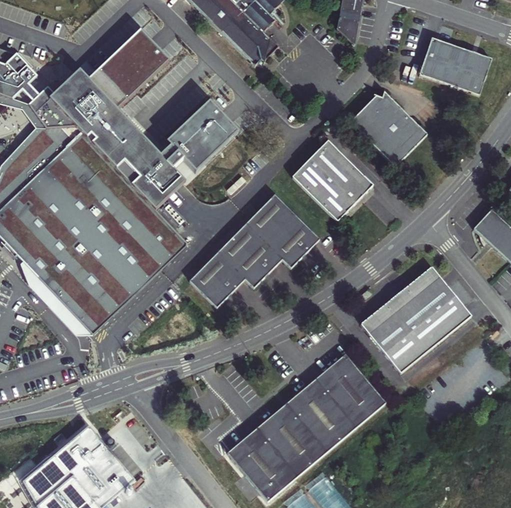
[(187,0),(198,11),(254,66),(256,65),(259,62),(261,65),(266,60),(264,57),(278,43),(264,29),(268,24),(275,17),(269,12),(274,7),(281,0),(187,0)]
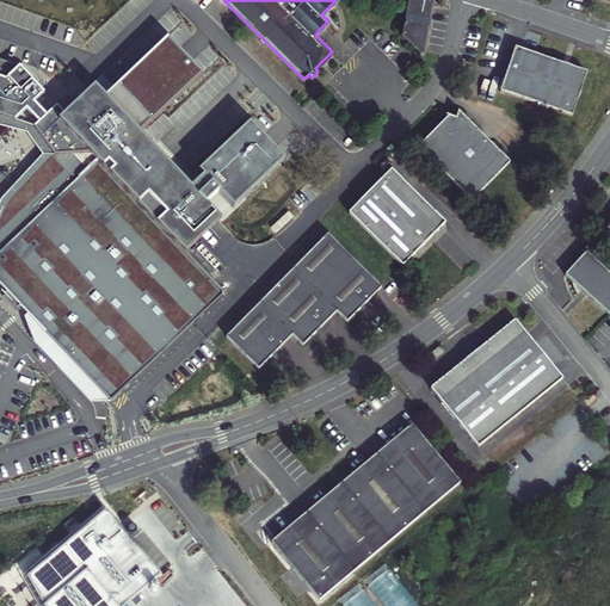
[(431,10),(432,0),(406,0),(401,33),(420,50),(424,51),(425,44),(431,10)]
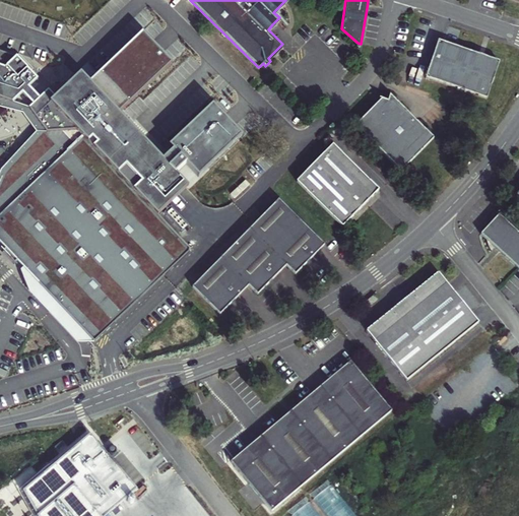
[(170,59),(141,29),(89,79),(118,110),(170,59)]
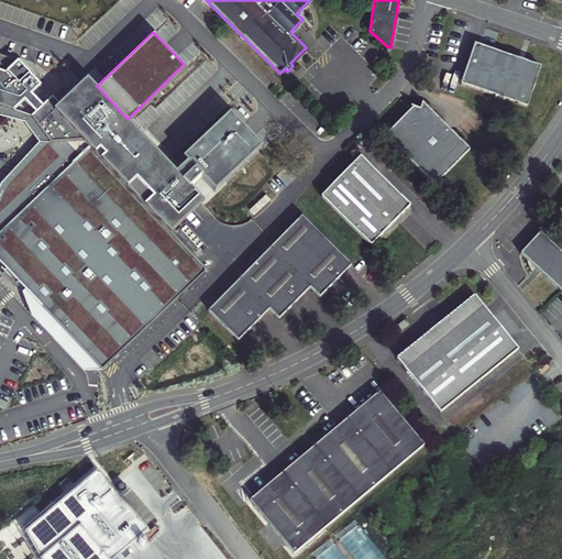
[(541,67),(475,44),(461,84),(527,107),(541,67)]
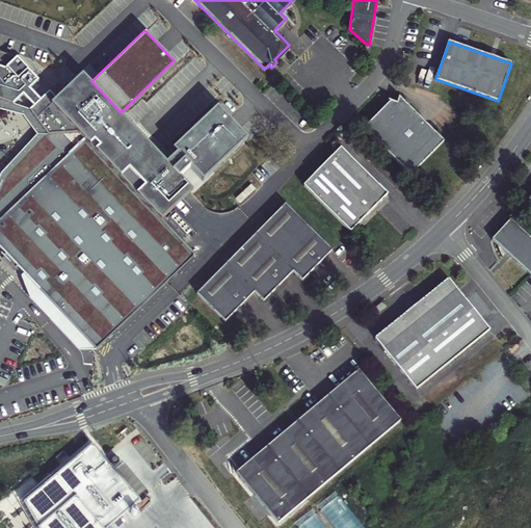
[(0,97),(10,102),(23,91),(29,85),(38,77),(18,50),(5,61),(0,59),(0,97)]
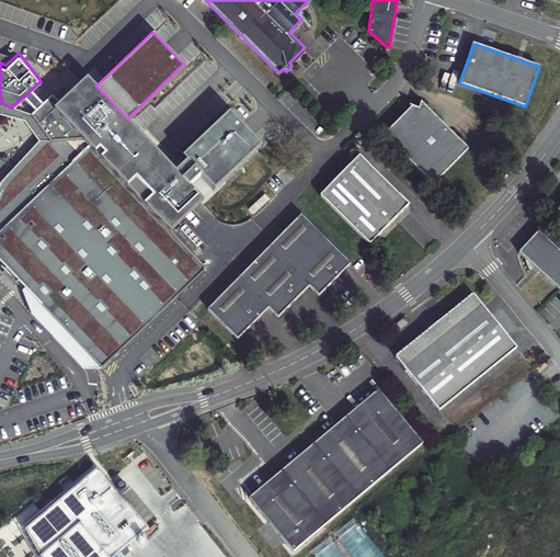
[(146,203),(171,229),(203,199),(190,184),(200,174),(186,160),(175,170),(127,118),(96,86),(86,75),(60,102),(55,108),(90,144),(96,151),(101,146),(106,152),(102,157),(128,184),(137,175),(155,194),(146,203)]
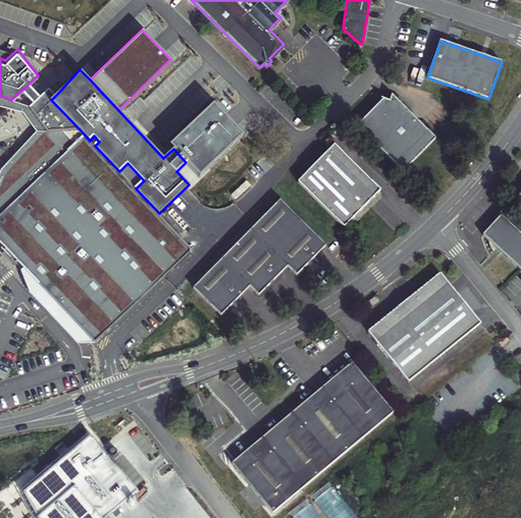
[(29,84),(22,90),(34,101),(40,95),(29,84)]
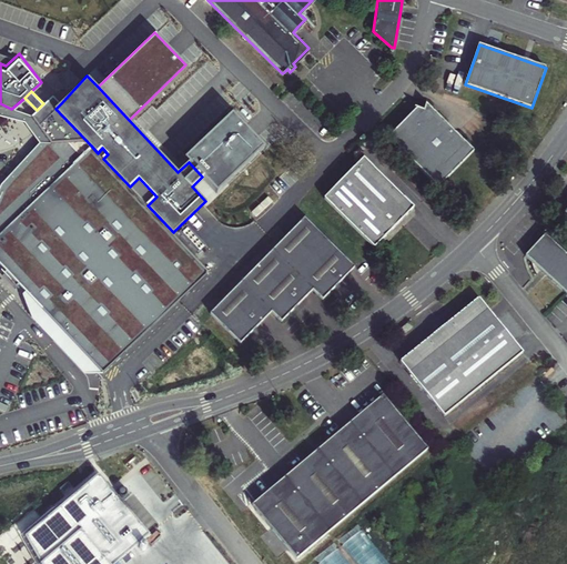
[(0,232),(91,145),(56,109),(61,103),(53,94),(43,103),(37,110),(31,116),(51,142),(6,185),(0,197),(0,232)]
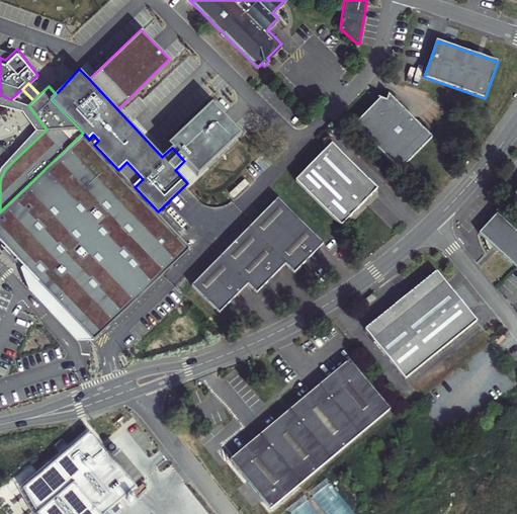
[(0,240),(1,240),(0,239),(0,179),(5,169),(47,130),(28,105),(10,99),(0,94),(0,103),(22,109),(35,127),(0,166),(0,240)]
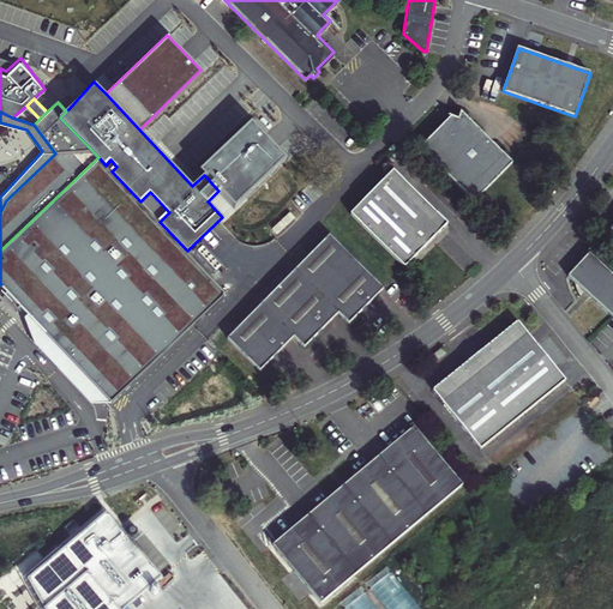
[(512,164),(503,154),(492,143),(473,124),(476,121),(468,113),(466,115),(461,112),(460,118),(451,116),(420,146),(473,202),(512,164)]
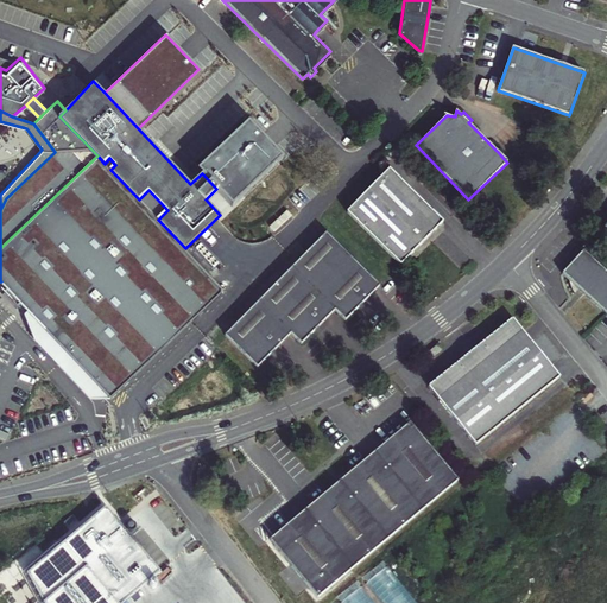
[(280,156),(247,120),(196,167),(202,173),(216,189),(229,203),(280,156)]
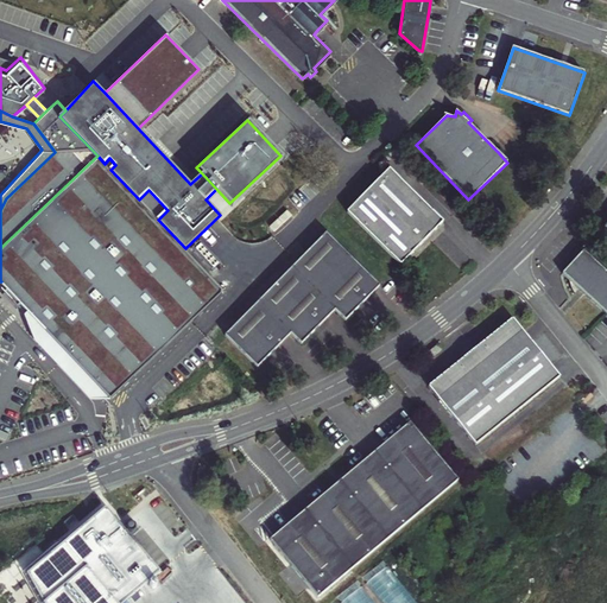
[(97,156),(0,248),(0,280),(1,281),(19,300),(55,337),(111,397),(134,374),(146,363),(188,323),(223,289),(185,248),(158,220),(139,200),(111,170),(105,164),(97,156)]
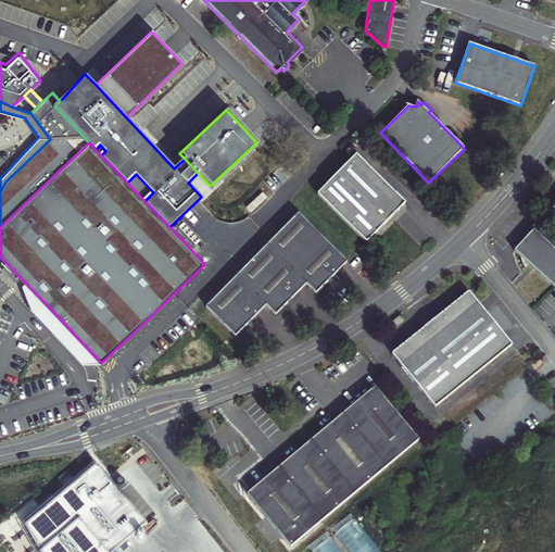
[(404,203),(356,153),(317,191),(366,241),(399,208),(404,203)]
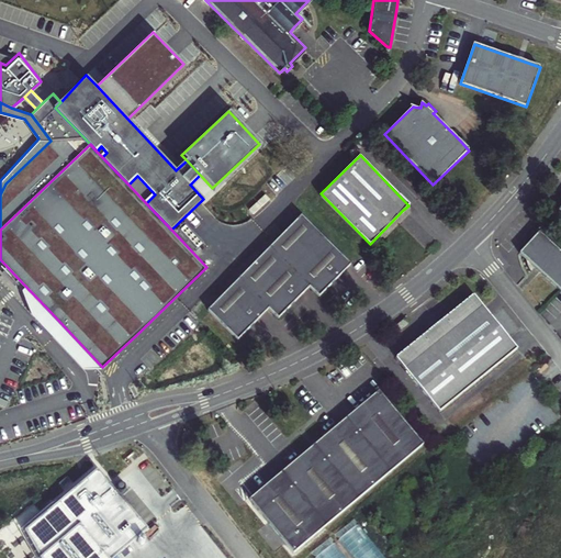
[(255,210),(270,193),(264,188),(249,204),(255,210)]
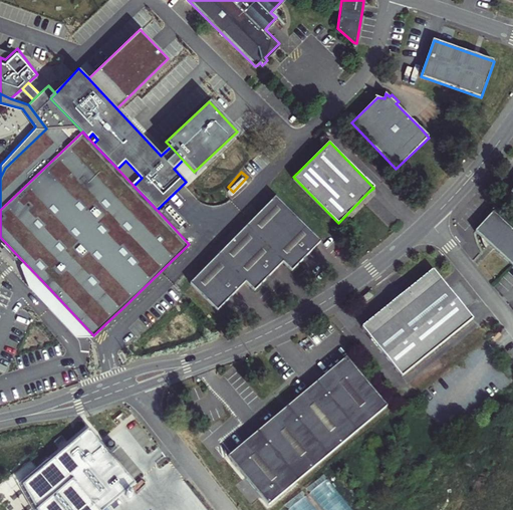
[(290,268),(316,243),(318,240),(275,195),(189,278),(215,306),(243,278),(252,287),(282,259),(290,268)]
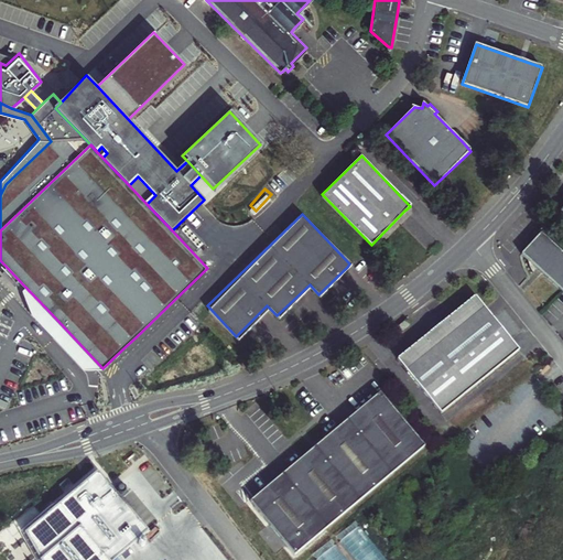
[(562,251),(540,232),(522,252),(562,290),(562,251)]
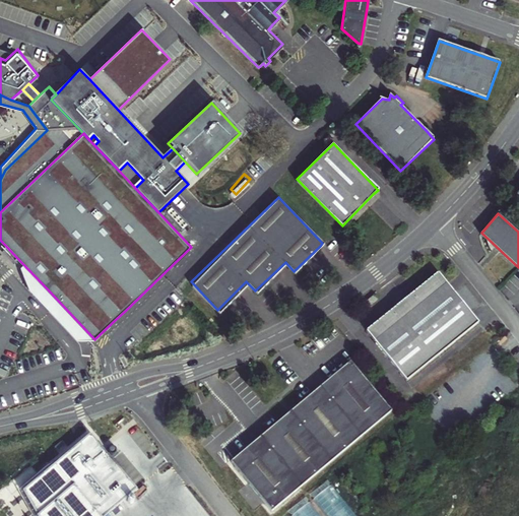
[(47,288),(16,257),(22,277),(24,283),(37,296),(73,334),(75,335),(83,336),(94,339),(47,288)]
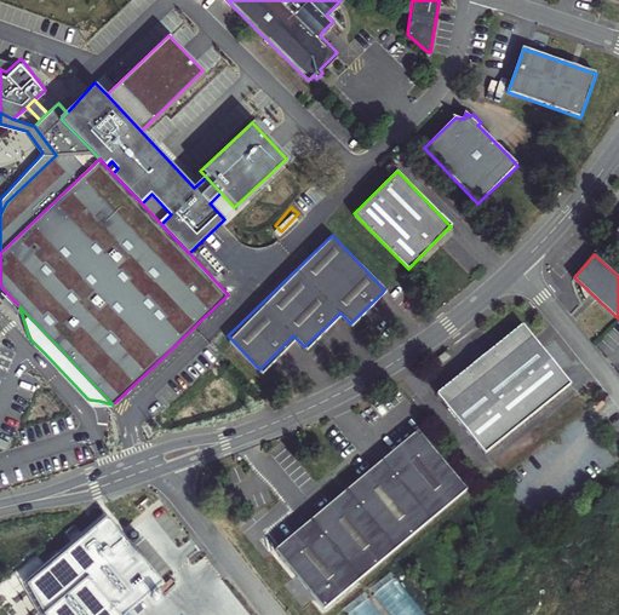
[(487,351),(483,354),(482,356),(468,368),(436,392),(485,452),(571,381),(521,322),(487,351)]
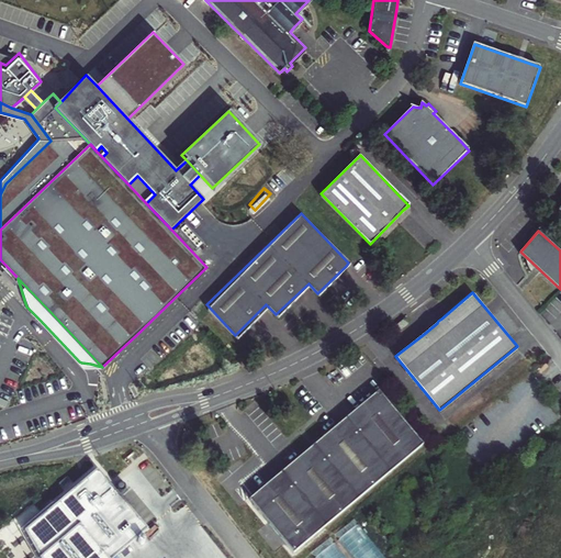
[(407,321),(403,316),(393,323),(397,328),(407,321)]
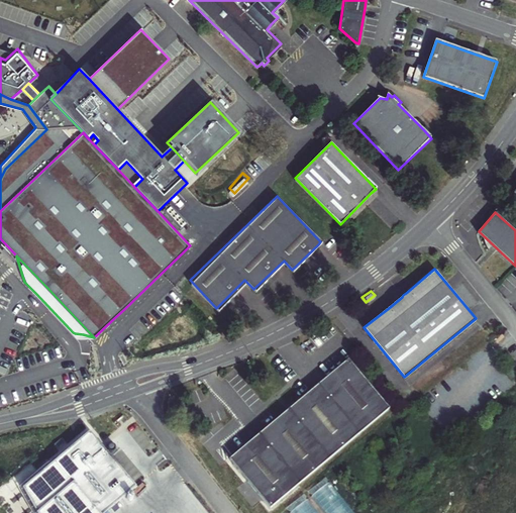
[(271,503),(391,403),(350,353),(230,453),(271,503)]
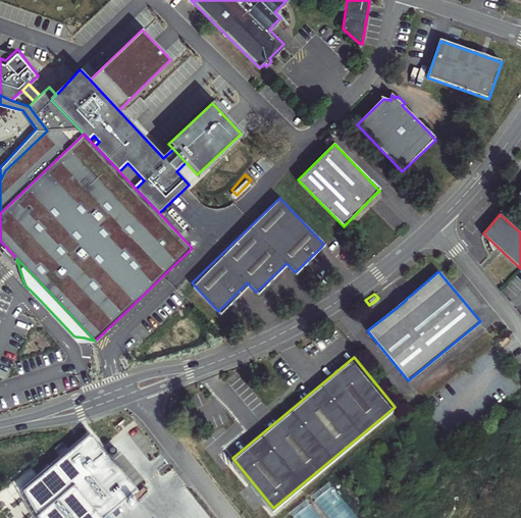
[(90,432),(22,489),(38,517),(101,517),(137,488),(135,486),(92,435),(90,432)]
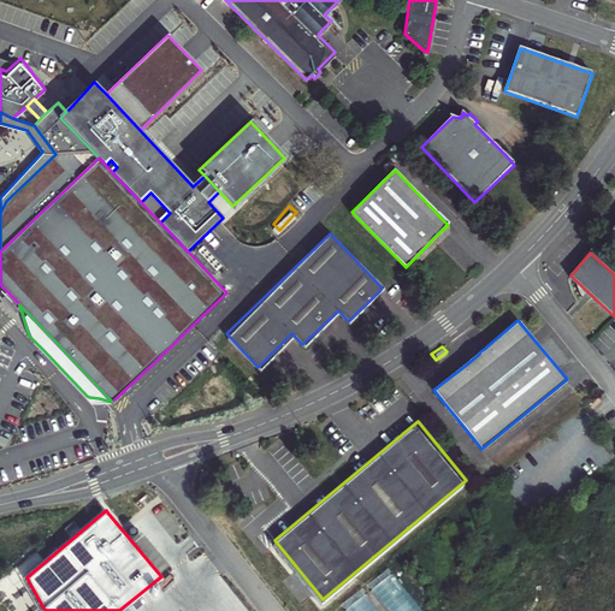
[(397,567),(372,581),(382,597),(406,582),(397,567)]
